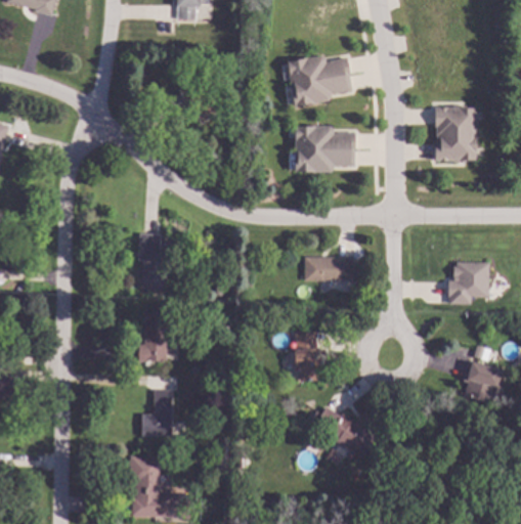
[(56,0),(52,16),(35,11),(35,8),(6,1),(6,0),(56,0)]
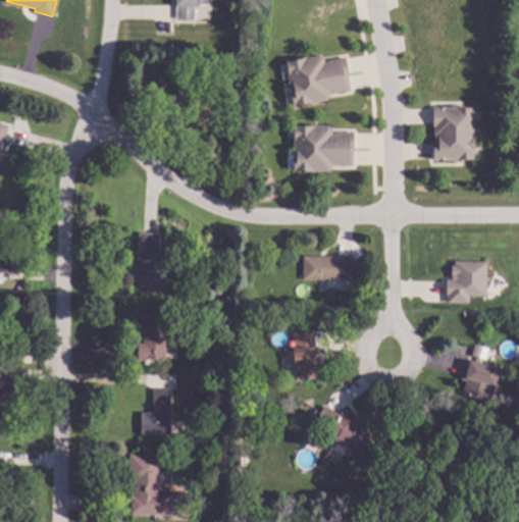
[(209,0),(209,4),(200,4),(200,6),(195,6),(195,20),(176,19),(177,6),(176,6),(176,0),(209,0)]
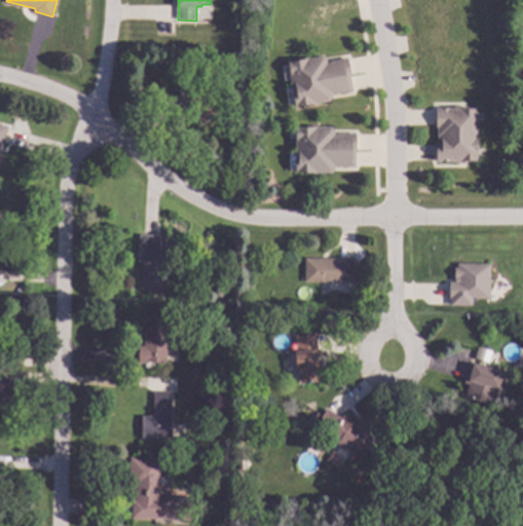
[(231,60),(226,65),(220,59),(226,53),(231,60)]
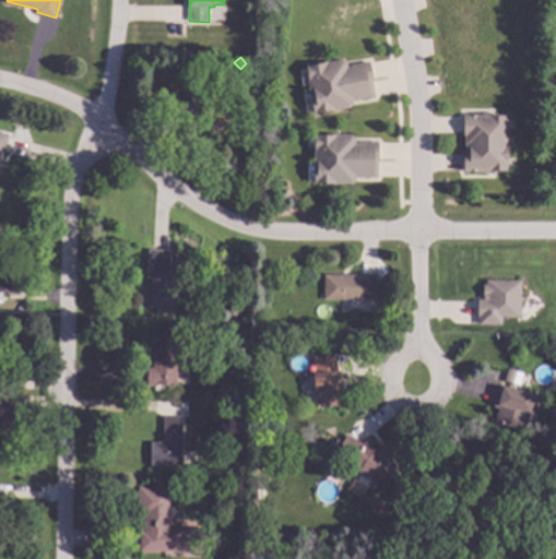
[(346,61),(347,64),(352,63),(352,62),(370,60),(374,80),(373,80),(375,96),(357,98),(357,97),(353,98),(353,102),(351,106),(335,108),(335,109),(327,110),(314,111),(306,63),(343,58),(346,61)]
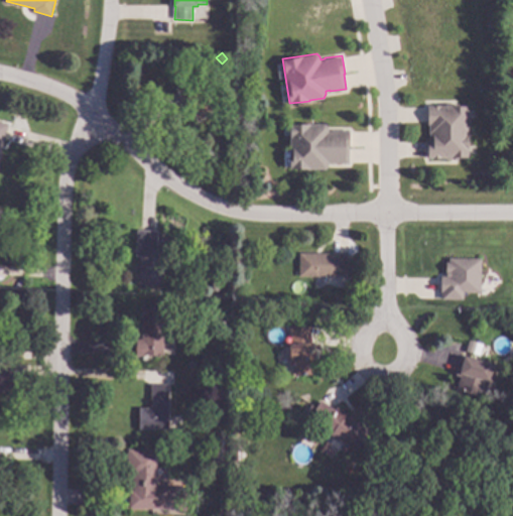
[(455,104),(455,105),(469,105),(468,157),(453,156),(452,159),(446,159),(445,157),(440,157),(440,158),(428,157),(429,139),(430,132),(429,132),(429,124),(427,124),(428,104),(445,105),(445,103),(455,104)]
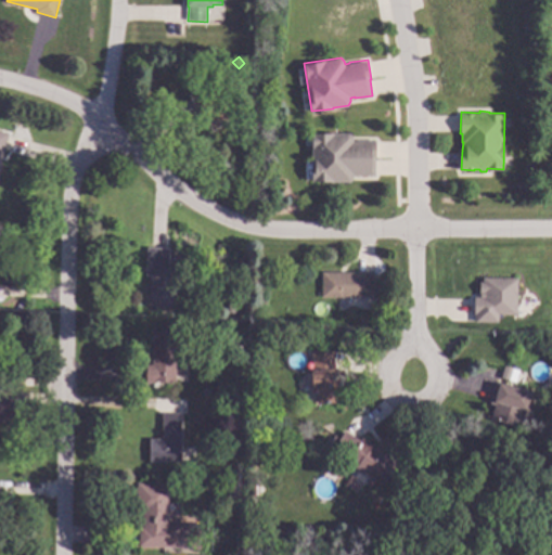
[(0,129),(10,132),(2,164),(3,164),(0,175),(0,129)]
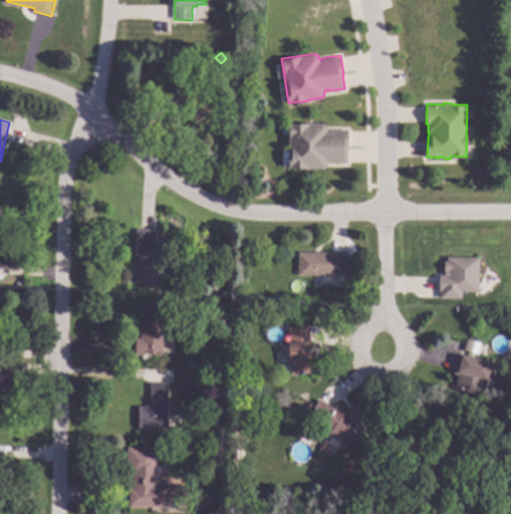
[(324,123),(326,126),(326,130),(330,131),(330,130),(348,130),(347,148),(346,148),(346,163),(330,163),(330,162),(326,162),(326,165),(322,169),(308,168),(308,169),(289,167),(289,122),(324,123)]
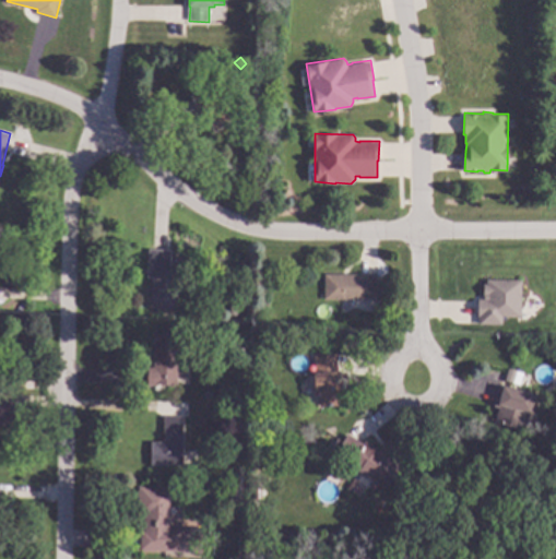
[(172,250),(170,271),(179,272),(177,308),(151,307),(152,277),(149,277),(150,249),(172,250)]
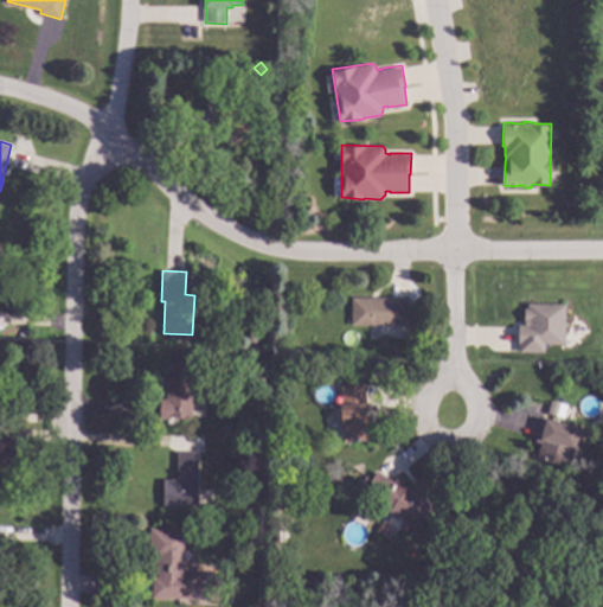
[(409,325),(352,325),(352,298),(409,298),(409,325)]
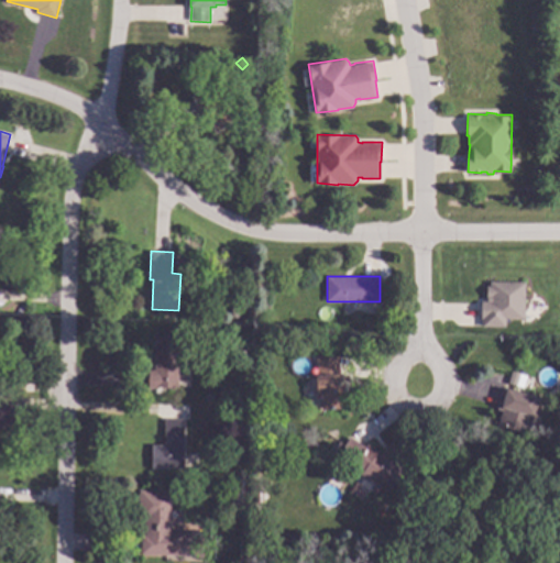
[(482,329),(483,304),(487,304),(489,288),(491,288),(491,285),(526,285),(525,321),(506,321),(506,329),(482,329)]
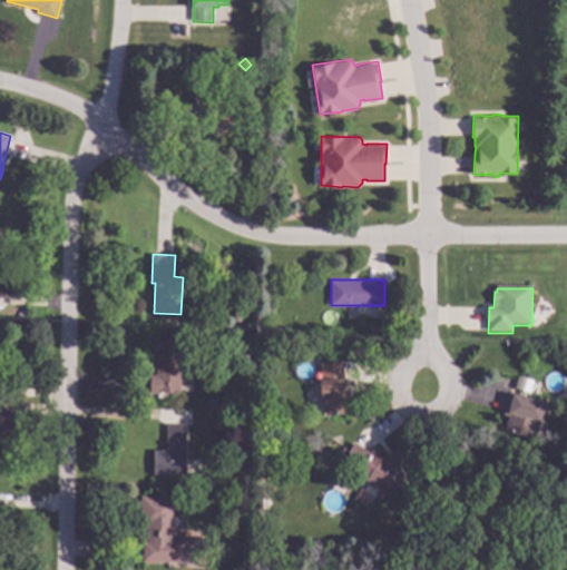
[(275,304),(274,314),(258,313),(260,304),(275,304)]
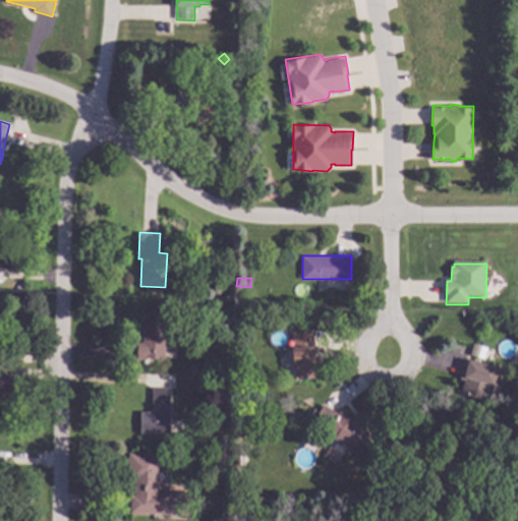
[(165,358),(137,358),(138,342),(144,342),(145,310),(166,310),(165,358)]
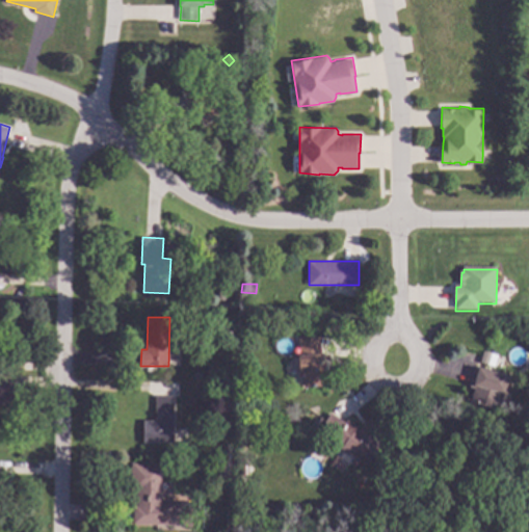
[(321,353),(324,353),(325,372),(323,372),(324,387),(305,388),(303,377),(299,378),(298,354),(300,354),(299,338),(321,337),(321,353)]
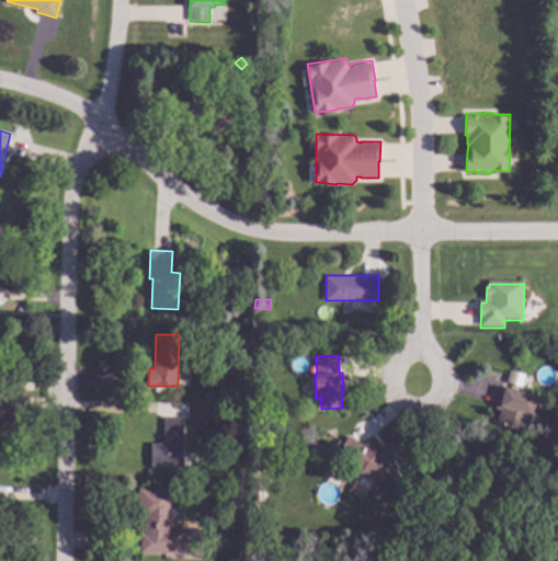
[(538,396),(533,415),(531,415),(526,432),(497,423),(501,409),(494,408),(501,385),(538,396)]
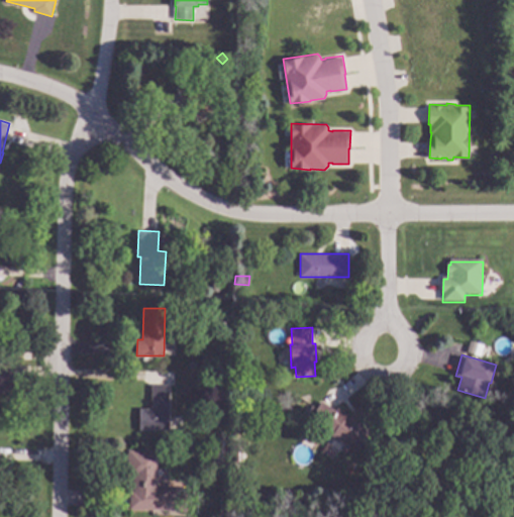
[(170,430),(140,430),(139,409),(151,408),(151,385),(170,385),(170,430)]
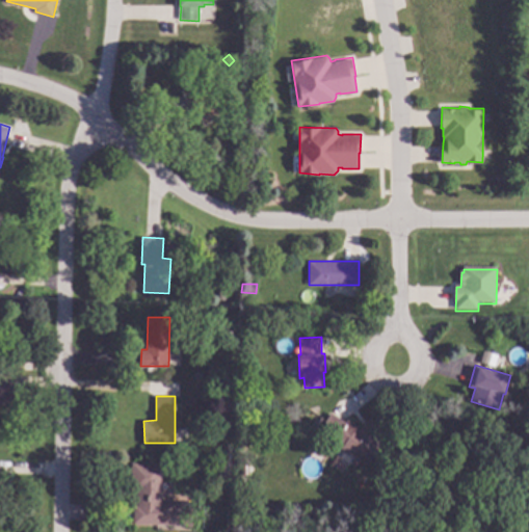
[(332,413),(346,422),(347,419),(367,430),(366,433),(380,443),(368,464),(342,449),(343,446),(320,431),(332,413)]
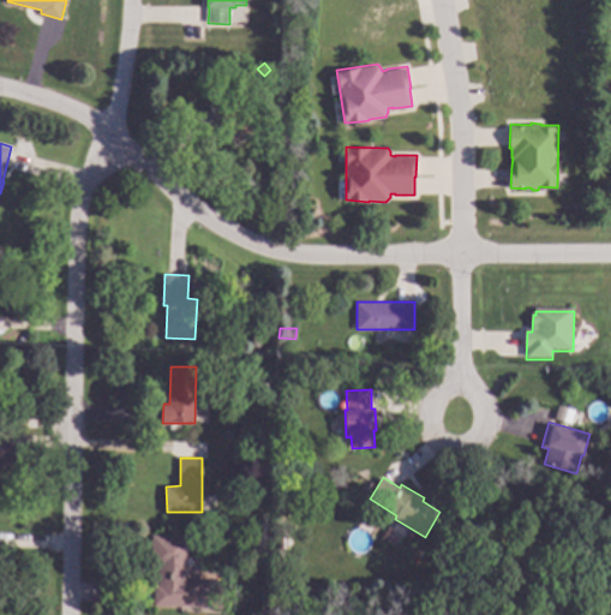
[(269,515),(268,525),(257,524),(258,514),(269,515)]
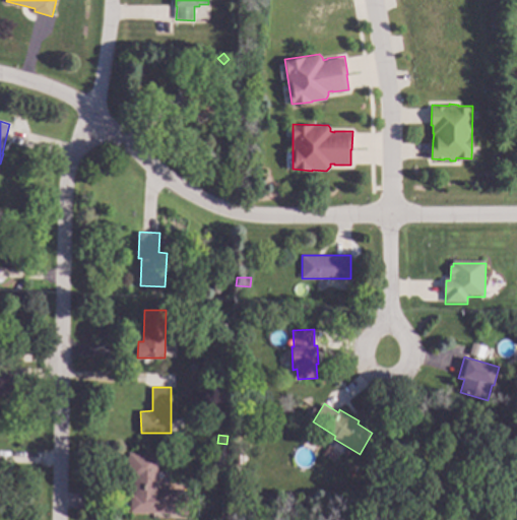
[(245,448),(244,454),(236,453),(238,446),(245,448)]
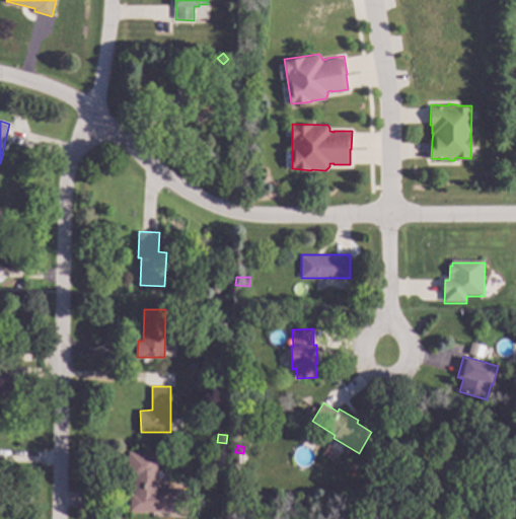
[(226,449),(225,465),(212,465),(213,448),(226,449)]
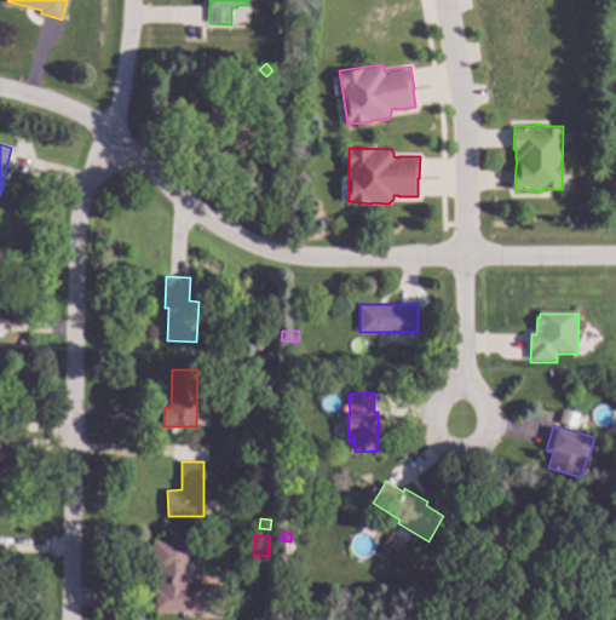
[(190,540),(188,583),(226,584),(225,613),(156,610),(156,589),(160,589),(161,570),(153,570),(154,539),(190,540)]
